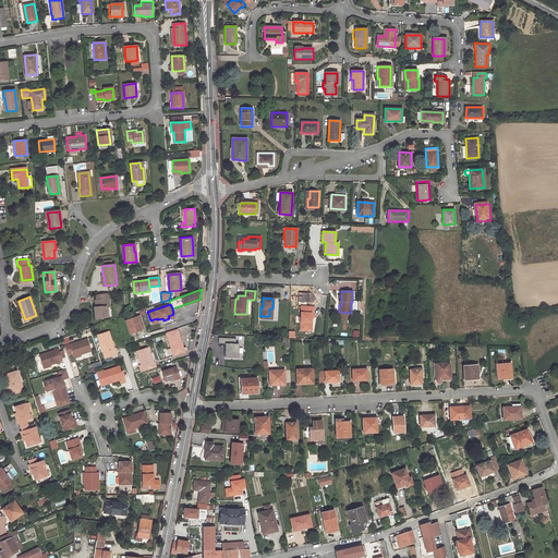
[(105,306),(96,307),(95,307),(96,318),(106,317),(105,306)]
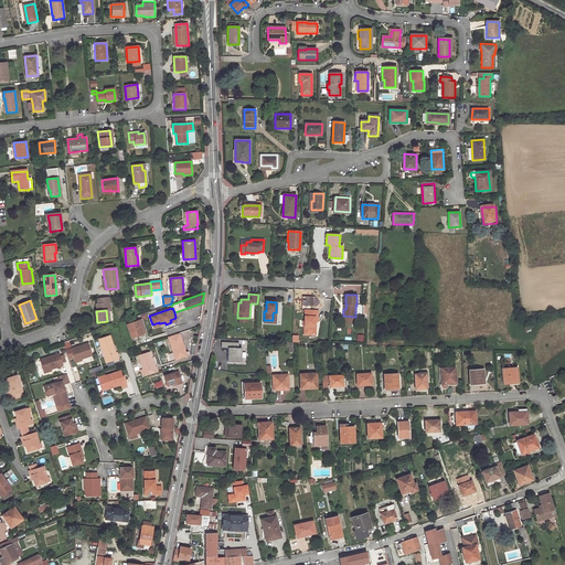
[(305,310),(305,321),(304,326),(304,333),(313,334),(313,321),(316,321),(317,321),(318,310),(305,310)]
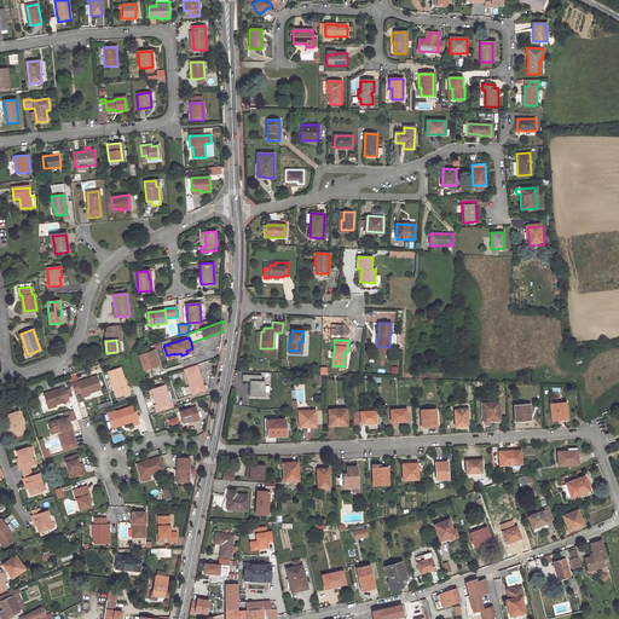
[(289,353),(301,354),(302,342),(300,342),(299,343),(299,351),(289,351),(289,353)]
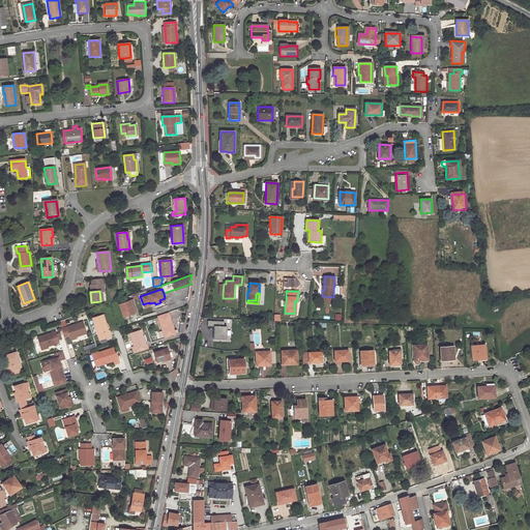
[(134,299),(118,304),(123,316),(138,311),(134,299)]
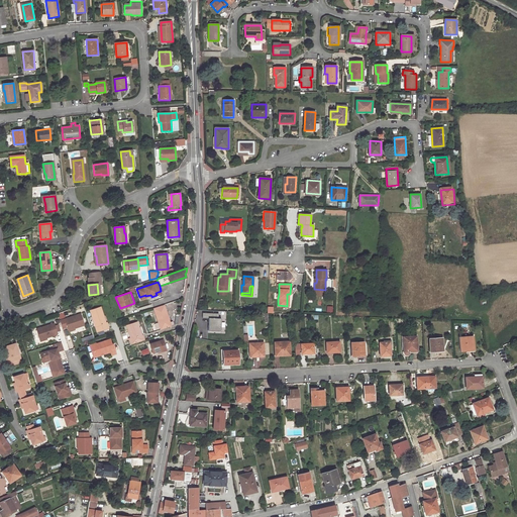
[(153,309),(161,330),(171,327),(164,305),(153,309)]
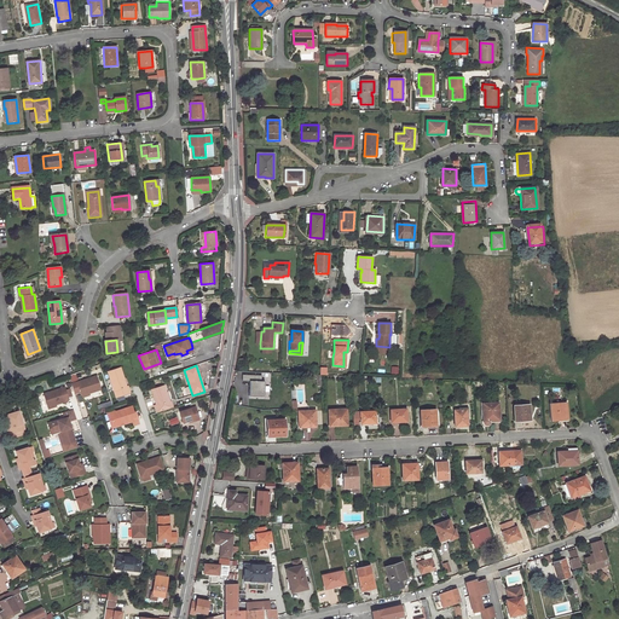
[(108,371),(116,397),(129,392),(127,386),(126,387),(123,387),(121,379),(123,377),(120,368),(108,371)]
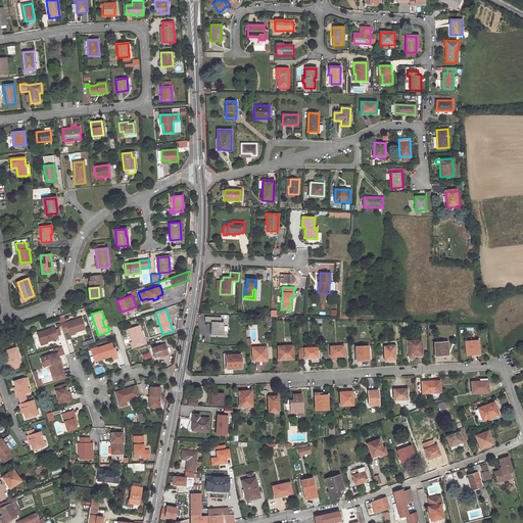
[(75,332),(85,329),(81,318),(60,325),(62,332),(67,331),(68,333),(75,331),(75,332)]
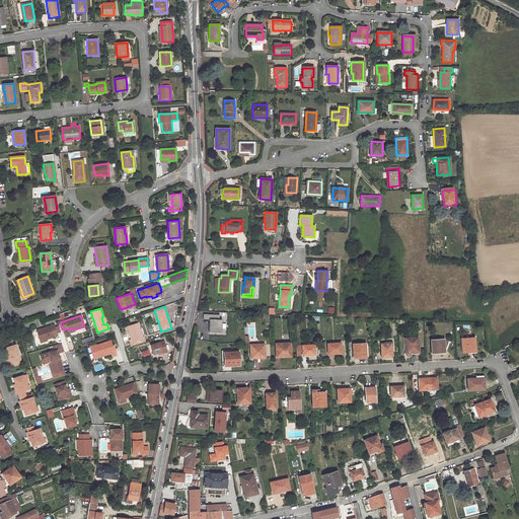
[(209,318),(209,331),(222,331),(222,319),(219,319),(219,315),(204,315),(204,318),(209,318)]
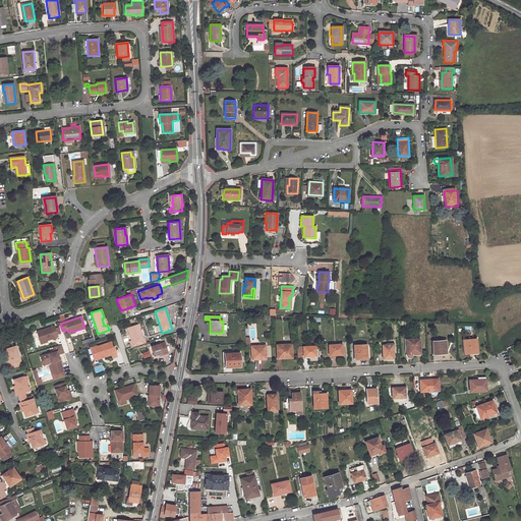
[(127,329),(131,342),(137,340),(139,345),(146,343),(143,338),(142,338),(138,325),(127,329)]
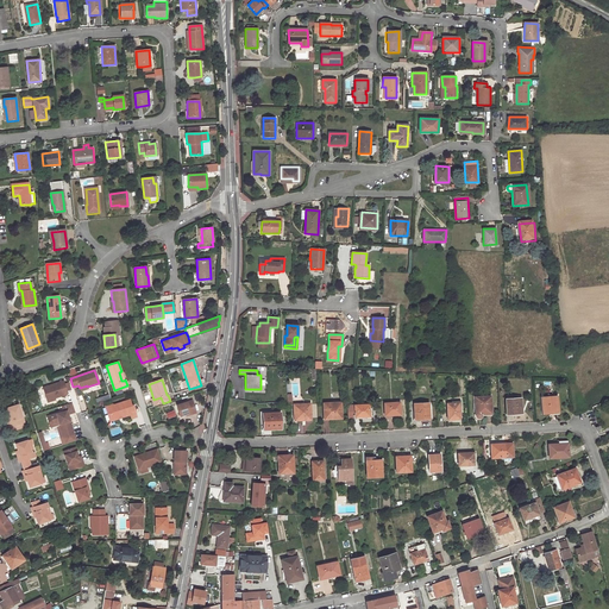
[(63,381),(42,388),(46,401),(55,397),(63,395),(64,397),(68,394),(63,381)]
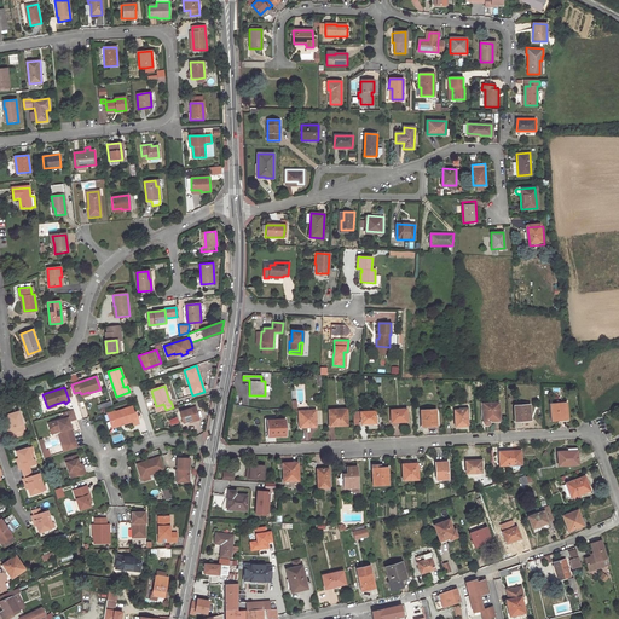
[(499,403),(482,403),(484,421),(484,422),(485,423),(486,423),(487,424),(489,423),(490,422),(490,421),(501,420),(499,403)]
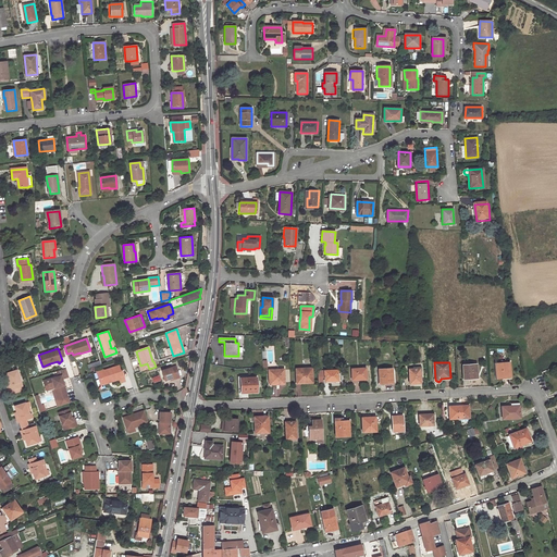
[(510,363),(496,363),(496,379),(503,379),(503,378),(510,376),(510,375),(510,363)]
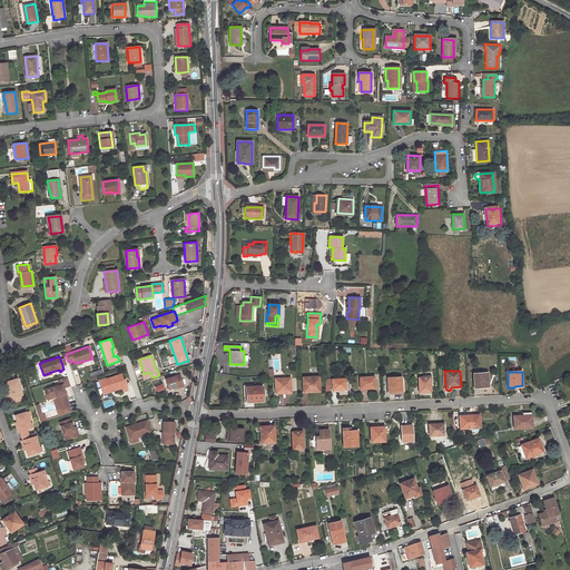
[(489,373),(474,373),(474,387),(480,387),(480,385),(489,385),(489,373)]
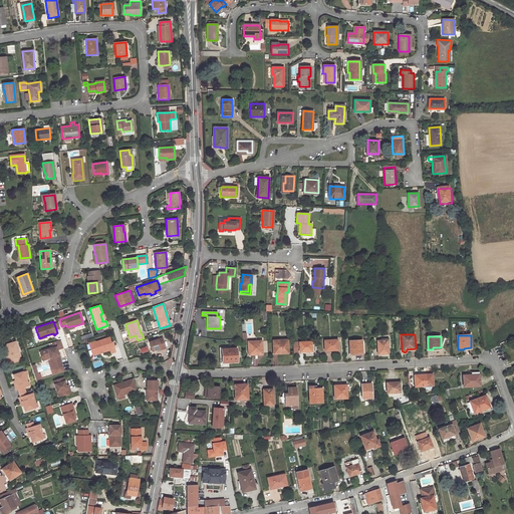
[(101,352),(109,349),(110,353),(114,351),(111,341),(109,342),(108,337),(94,342),(94,341),(87,343),(90,349),(91,348),(92,349),(94,354),(99,352),(98,351),(101,350),(101,352)]
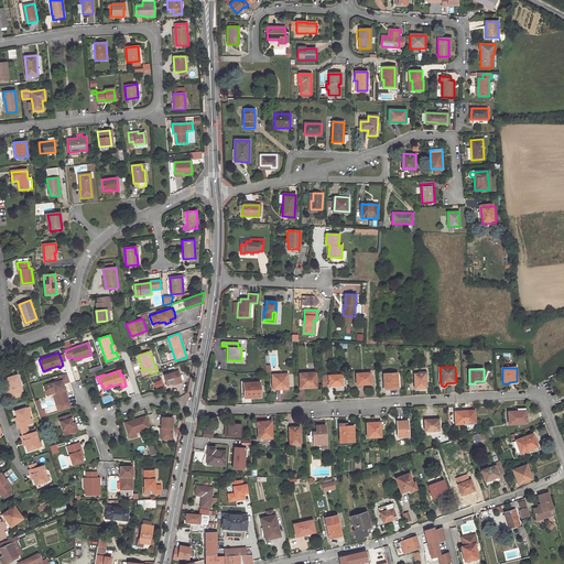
[(172,383),(176,382),(177,383),(182,381),(179,370),(163,375),(166,384),(172,383)]
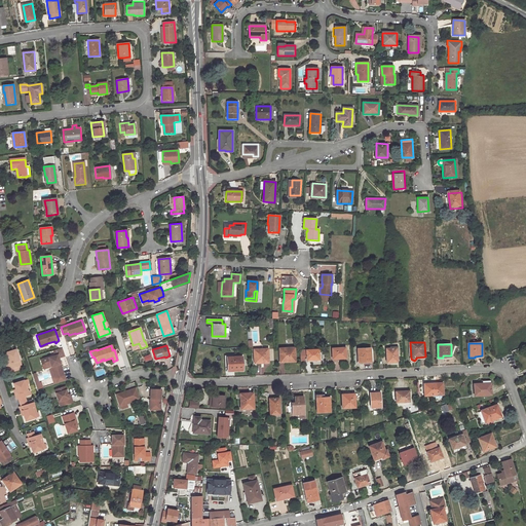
[(294,347),(279,348),(279,361),(285,361),(285,362),(295,361),(294,347)]
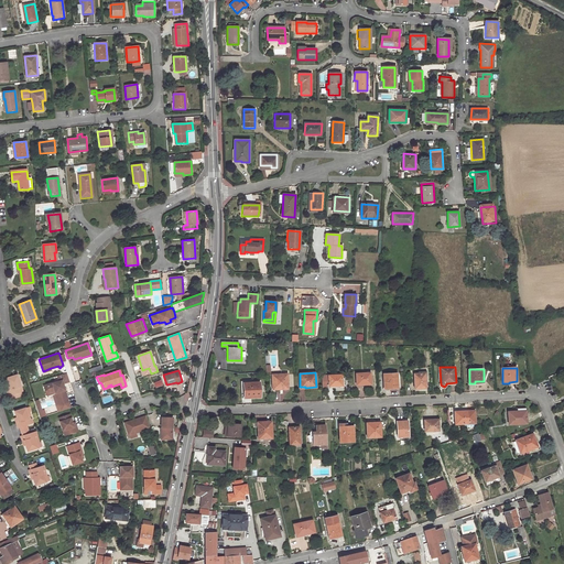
[(371,372),(356,373),(357,384),(371,384),(371,372)]
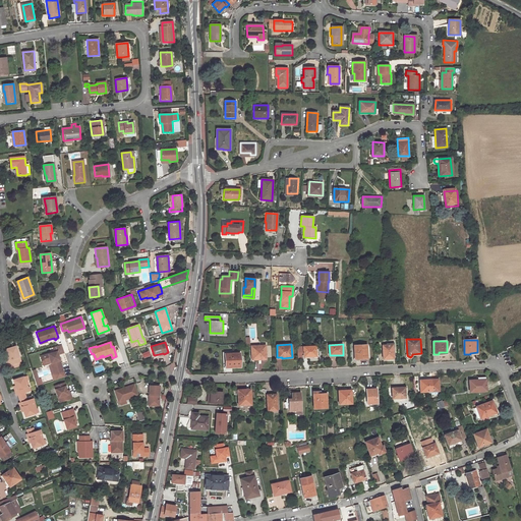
[(366,344),(354,345),(354,358),(367,358),(366,344)]
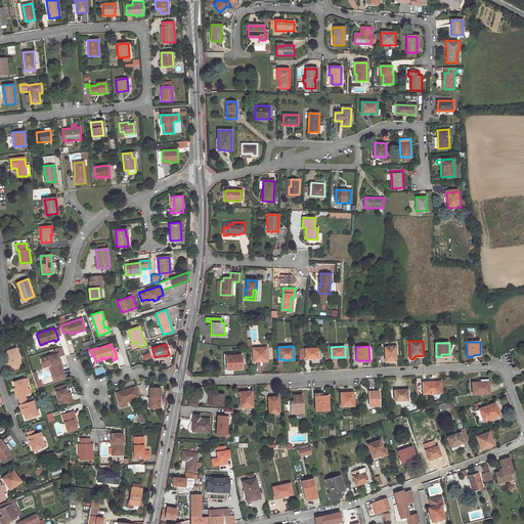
[(267,347),(253,348),(254,360),(260,360),(260,361),(268,361),(267,347)]
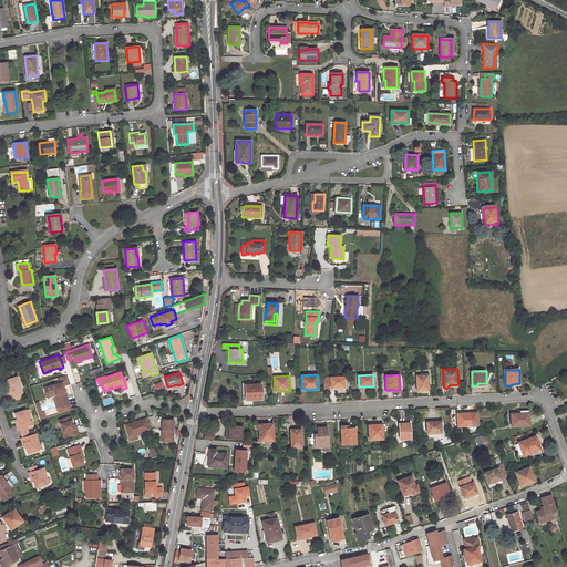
[(428,375),(418,375),(418,383),(418,391),(429,390),(428,375)]
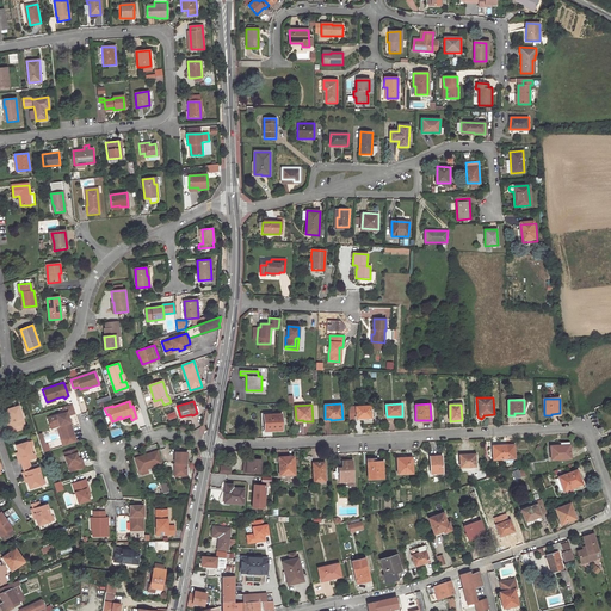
[(19,426),(24,424),(18,406),(6,409),(8,418),(10,421),(8,423),(6,423),(8,430),(12,427),(19,426)]
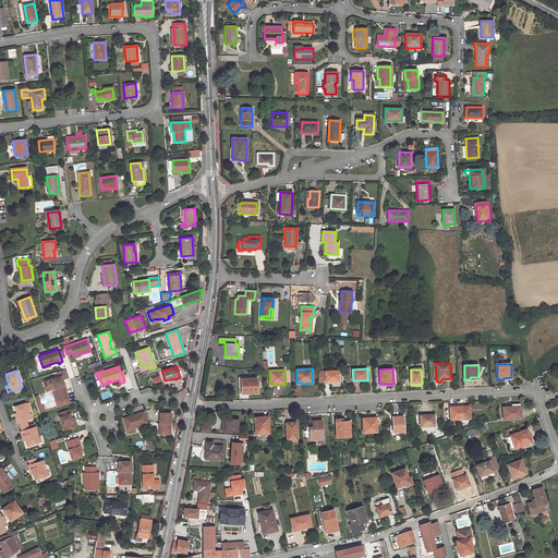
[(318,383),(342,381),(342,373),(340,374),(339,371),(318,372),(318,383)]
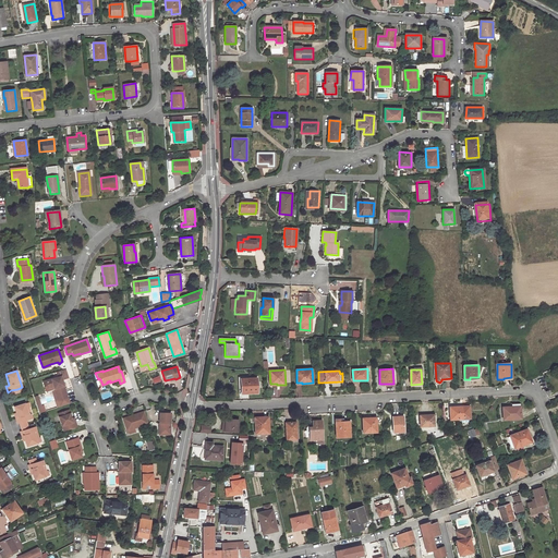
[(53,388),(58,400),(67,398),(64,390),(65,390),(62,383),(61,383),(61,380),(62,380),(60,376),(45,380),(47,388),(53,386),(53,388)]
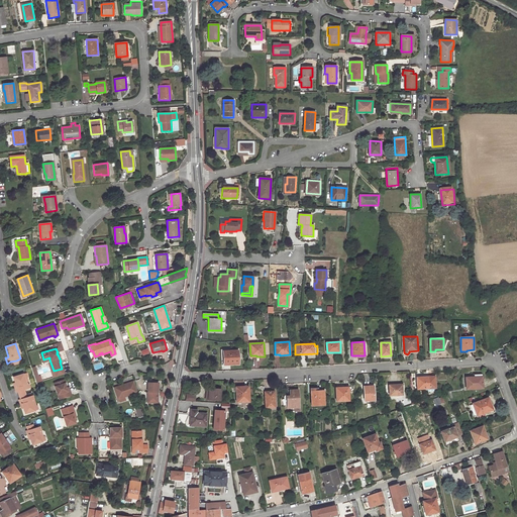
[(239,350),(224,350),(224,365),(239,364),(239,350)]
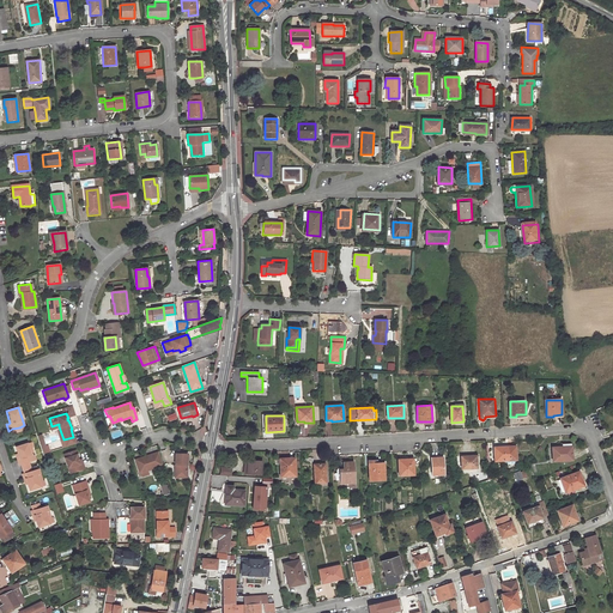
[(50,430),(59,426),(59,424),(52,426),(49,418),(47,419),(50,430)]
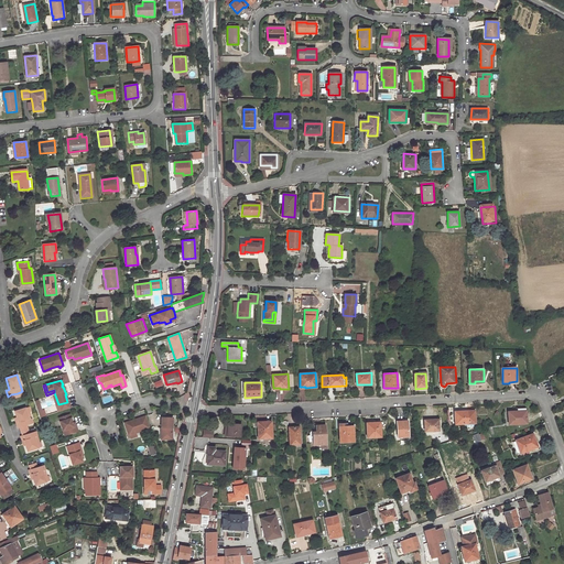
[(26,412),(24,408),(14,411),(15,418),(18,421),(15,422),(18,427),(19,427),(25,425),(32,423),(29,411),(26,412)]
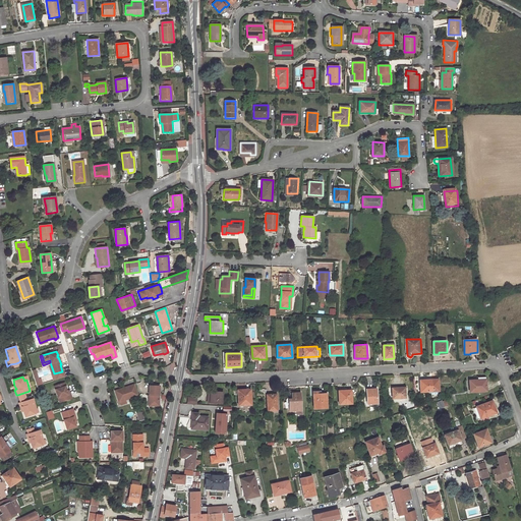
[(438,377),(429,378),(429,380),(419,380),(419,392),(439,390),(438,377)]
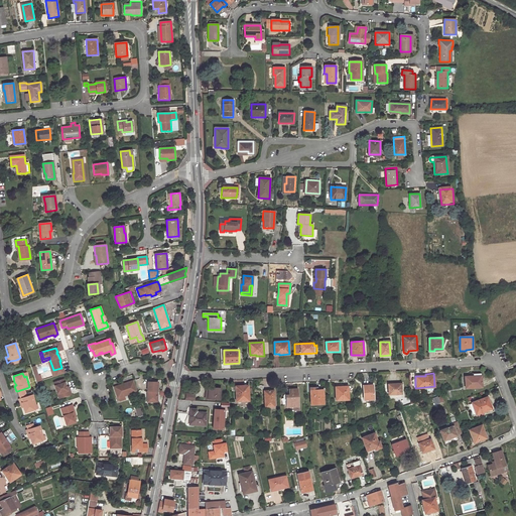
[(481,373),(464,373),(465,387),(481,387),(481,373)]
